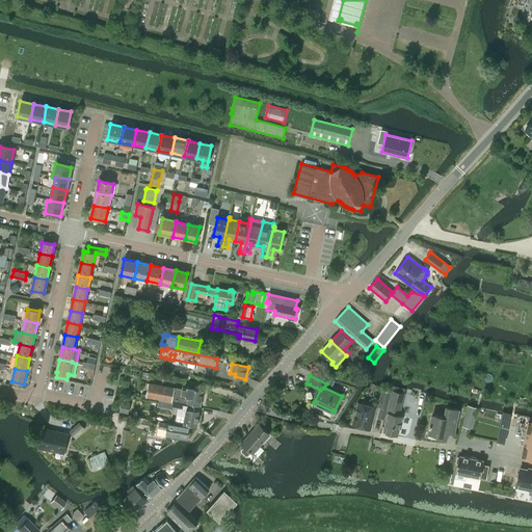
[(147,394),(147,397),(170,402),(171,401),(174,389),(174,388),(149,382),(149,384),(147,394)]
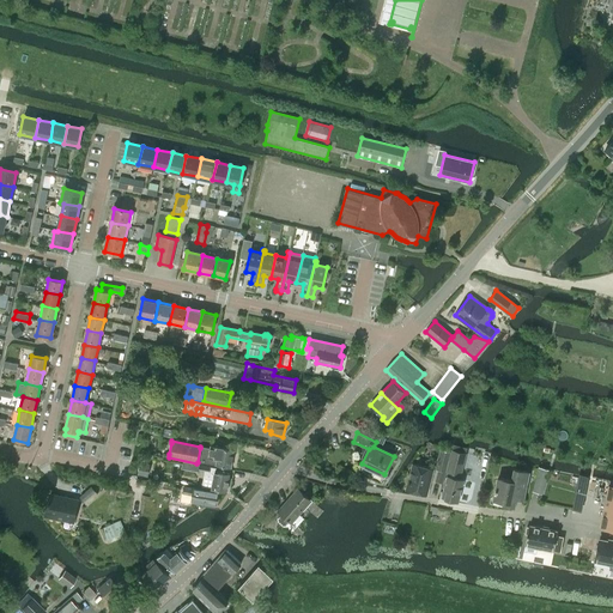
[(460,479),(466,454),(467,448),(454,444),(447,471),(449,472),(444,489),(447,490),(445,498),(457,502),(463,480),(460,479)]
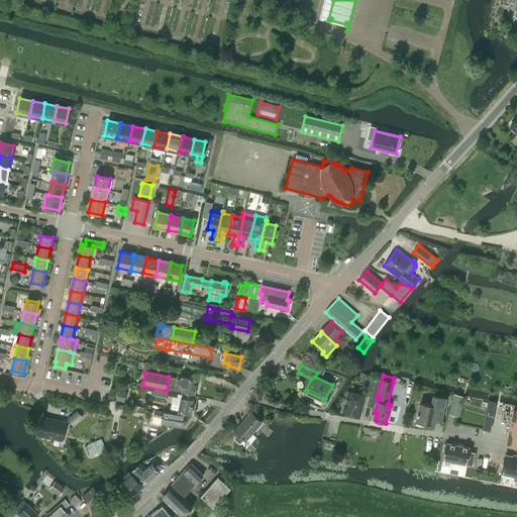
[(169,378),(167,390),(182,393),(194,396),(197,381),(197,379),(183,376),(182,378),(178,377),(178,378),(169,377),(169,378)]
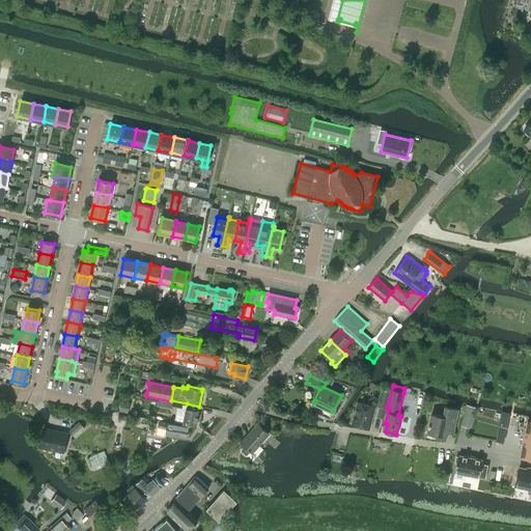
[(376,418),(380,419),(383,419),(390,392),(381,390),(376,408),(380,408),(376,418)]
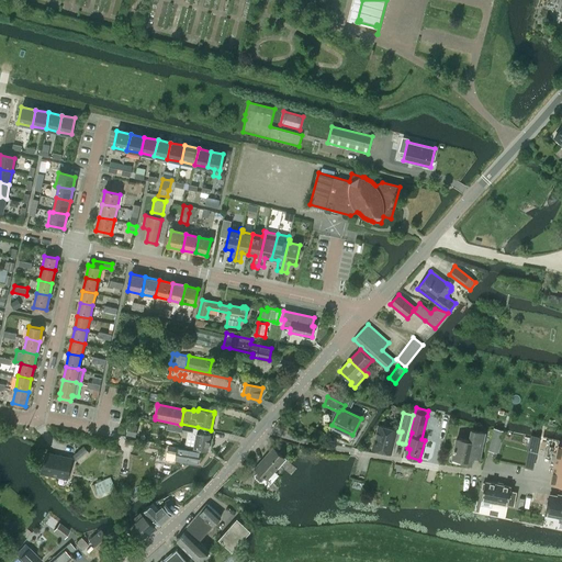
[(176,425),(175,430),(181,431),(181,433),(188,434),(184,446),(194,448),(208,450),(210,436),(211,434),(198,431),(199,428),(180,425),(176,424),(176,425)]
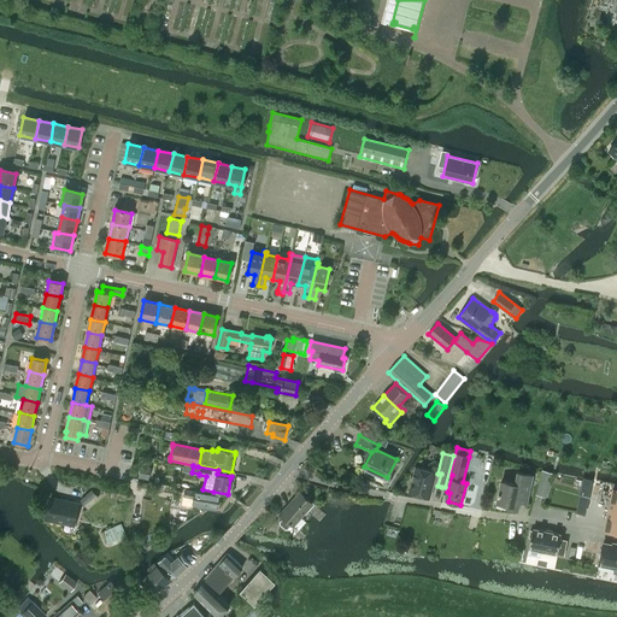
[(429,498),(436,472),(416,466),(409,493),(429,498)]
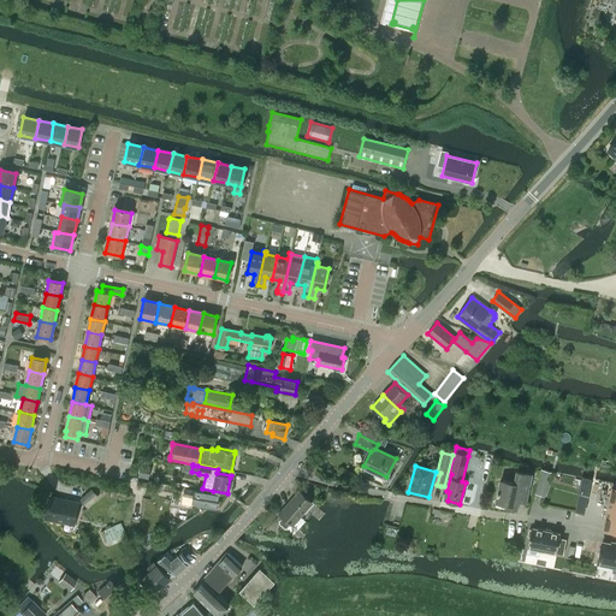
[(528,490),(531,474),(517,472),(515,484),(501,480),(496,502),(508,504),(508,505),(516,508),(521,489),(528,490)]
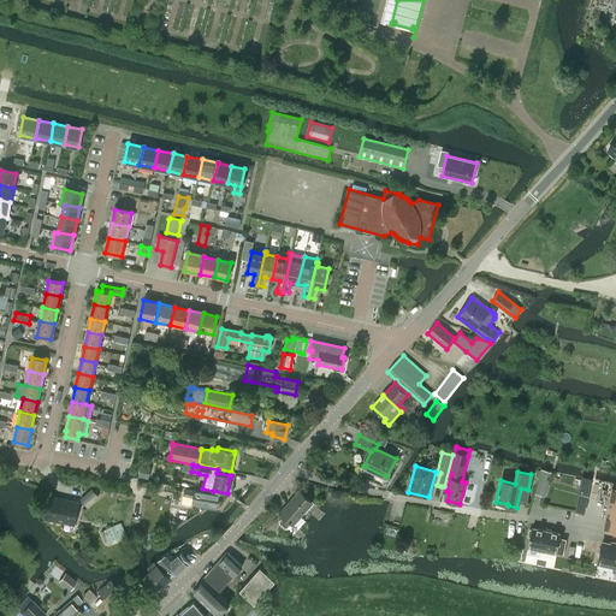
[(92,489),(80,499),(87,507),(99,497),(92,489)]
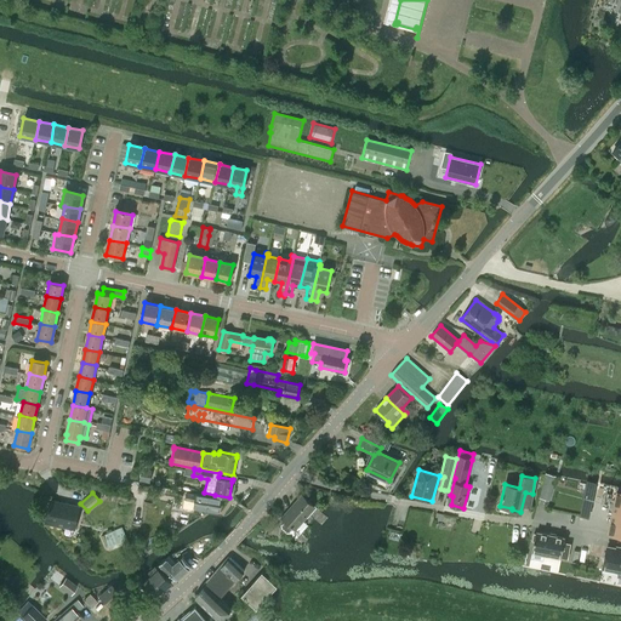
[(218,512),(221,500),(187,493),(186,500),(195,502),(194,507),(218,512)]
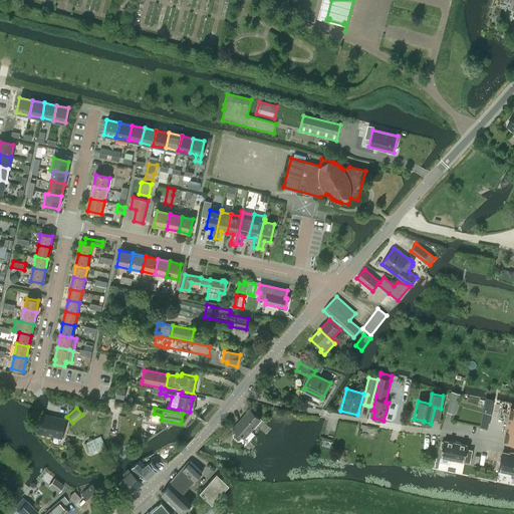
[(513,408),(510,408),(504,441),(513,443),(513,408)]
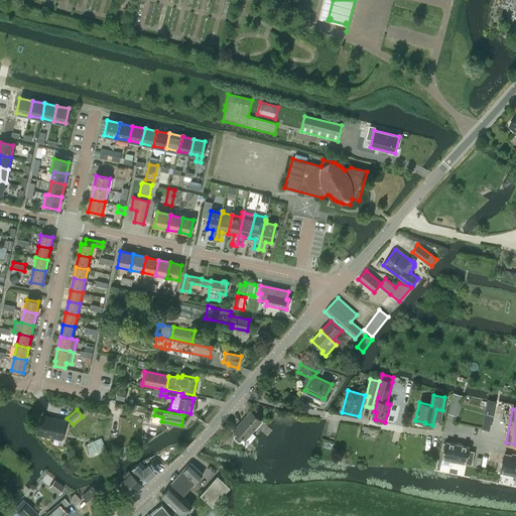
[(235,430),(238,433),(234,437),(234,439),(238,442),(240,442),(244,438),(245,439),(261,420),(251,411),(235,430)]
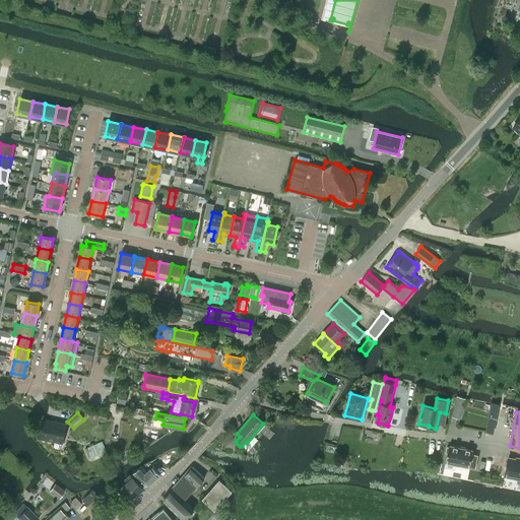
[(39,436),(42,437),(62,442),(66,425),(43,419),(39,436)]
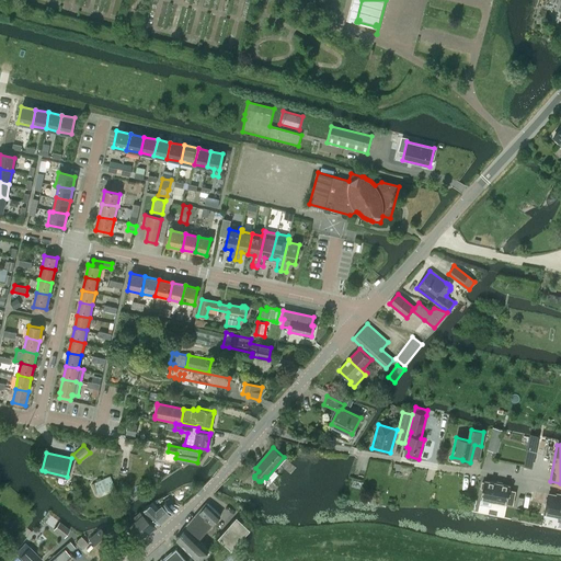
[(152,471),(169,473),(170,464),(153,461),(152,471)]
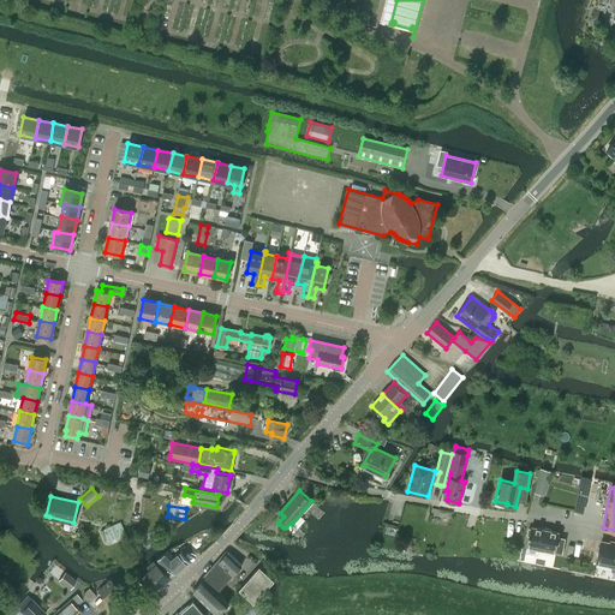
[(106,529),(100,531),(105,543),(107,542),(108,544),(127,536),(121,521),(111,526),(109,524),(105,525),(106,529)]
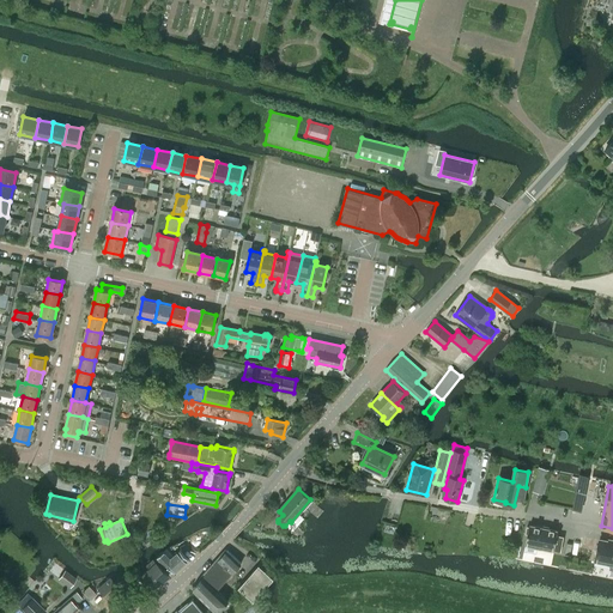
[(527,534),(525,551),(535,553),(536,547),(560,552),(563,538),(557,536),(558,530),(529,525),(529,527),(527,527),(526,534),(527,534)]
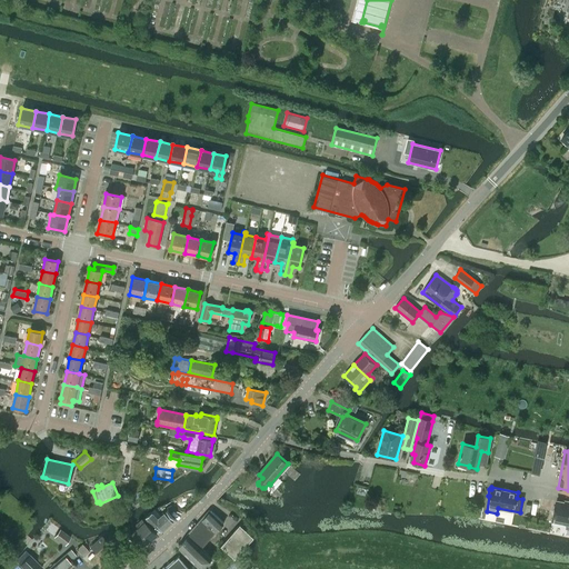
[(552,519),(552,520),(567,523),(566,528),(568,529),(568,503),(557,501),(556,502),(552,519)]
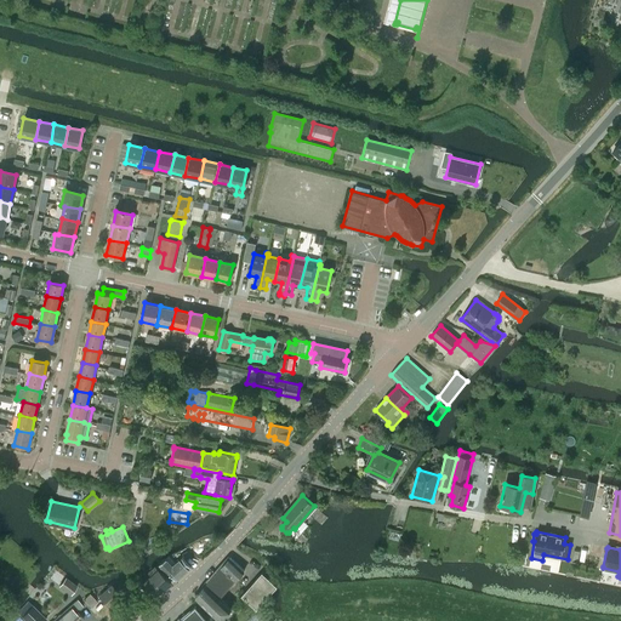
[(166,557),(160,563),(167,570),(176,580),(191,568),(188,565),(182,558),(176,563),(171,557),(169,554),(166,557)]
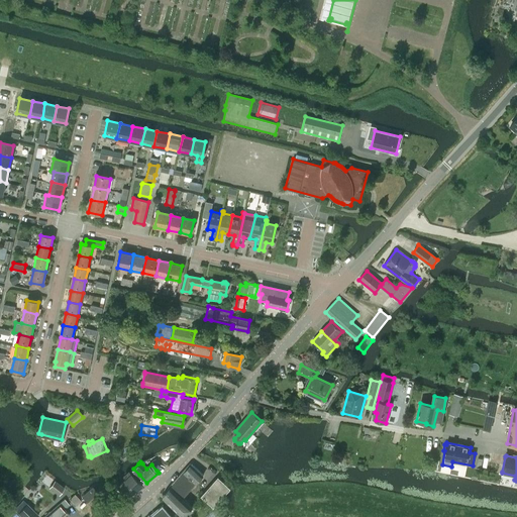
[(171,487),(163,497),(184,516),(192,506),(183,498),(196,483),(203,475),(192,463),(184,473),(184,472),(171,487)]
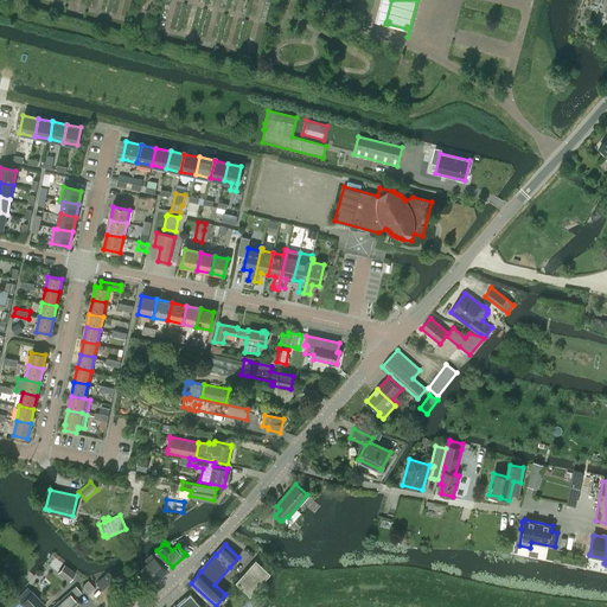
[(136,568),(132,572),(141,582),(145,580),(147,579),(152,585),(166,572),(167,569),(154,555),(139,569),(136,568)]
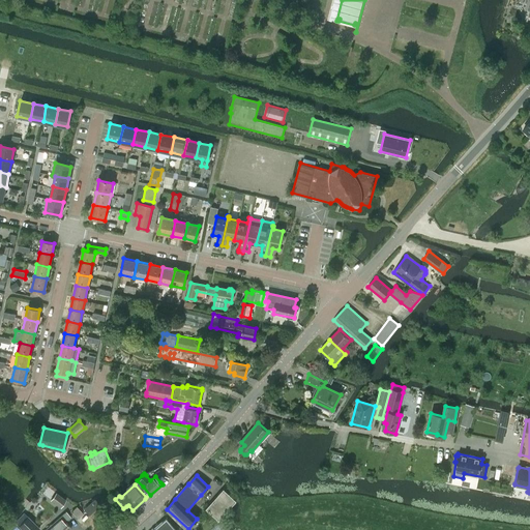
[(224,489),(206,507),(218,519),(236,500),(224,489)]
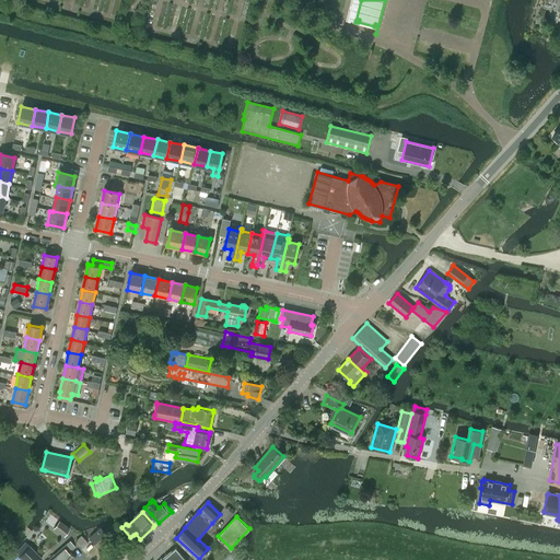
[(63,536),(69,529),(58,522),(54,528),(63,536)]
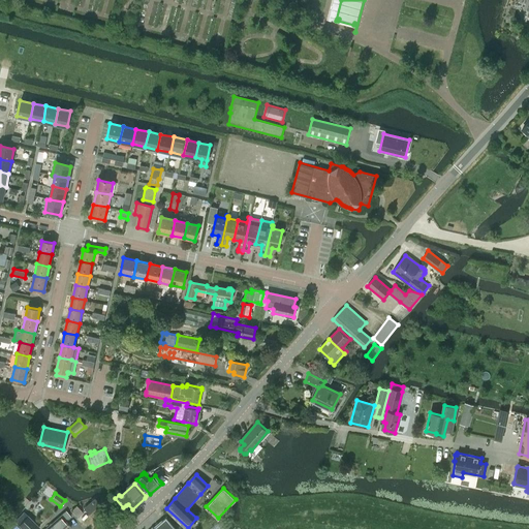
[(92,500),(84,507),(86,510),(90,515),(93,518),(103,508),(95,499),(94,498),(92,500)]
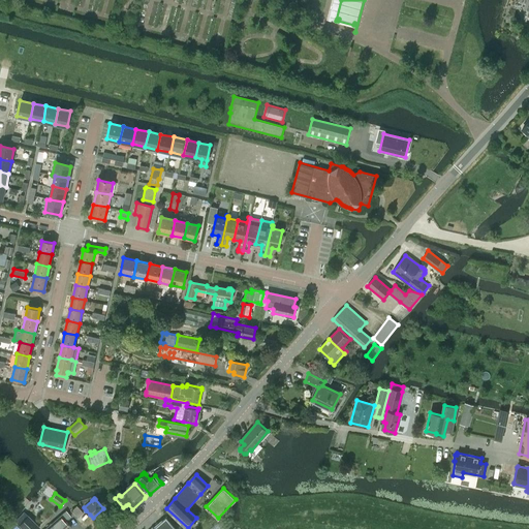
[(74,506),(70,510),(78,518),(82,514),(83,512),(76,505),(74,506)]
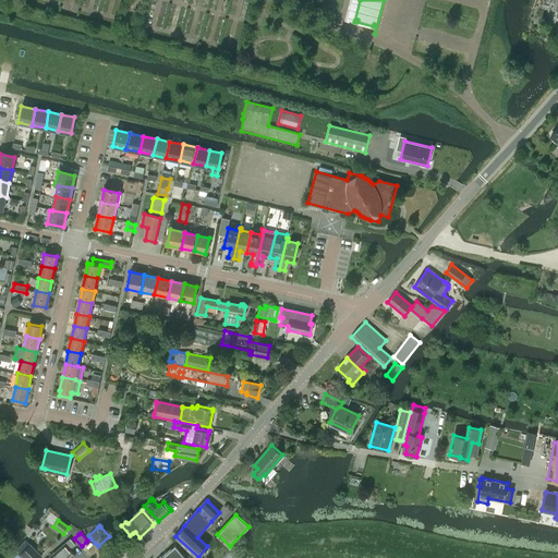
[(56,552),(60,557),(72,557),(75,557),(69,549),(74,545),(70,540),(56,552)]
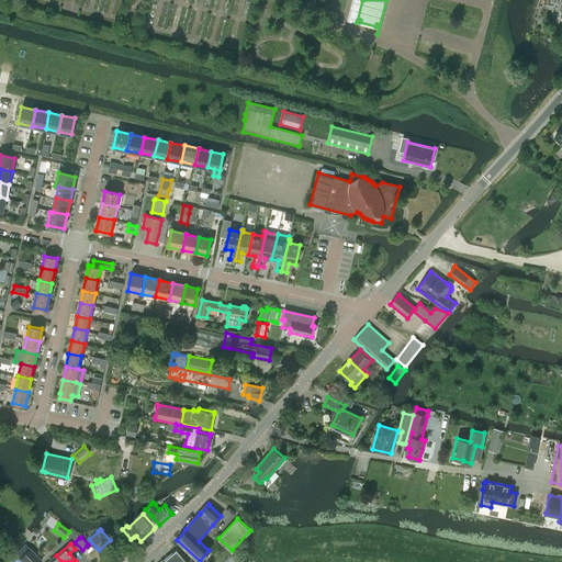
[(25,544),(15,554),(19,558),(23,561),(60,561),(56,555),(52,551),(41,560),(30,549),(25,544)]
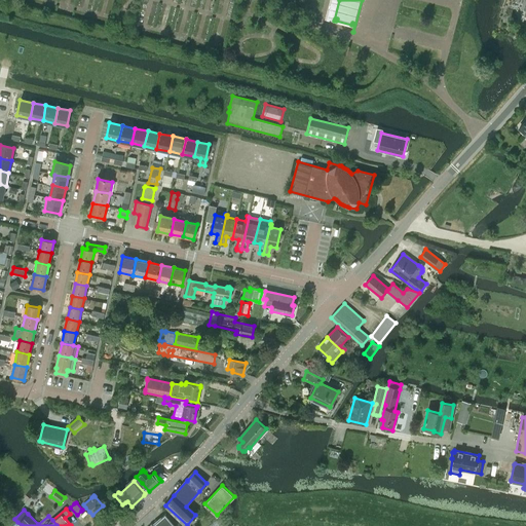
[(177,525),(165,513),(150,525),(177,525)]
